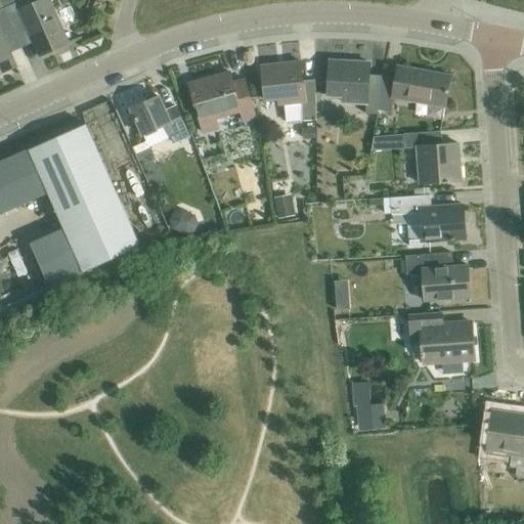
[(15,5),(4,10),(17,39),(29,34),(39,57),(70,44),(49,0),(43,0),(18,11),(15,5)]
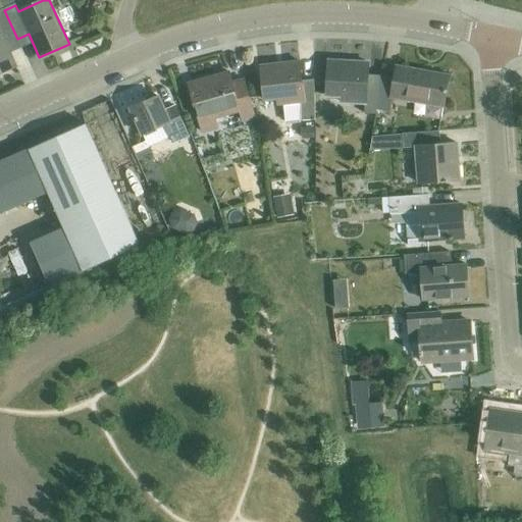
[(0,74),(16,67),(6,44),(17,39),(4,10),(0,11),(0,74)]
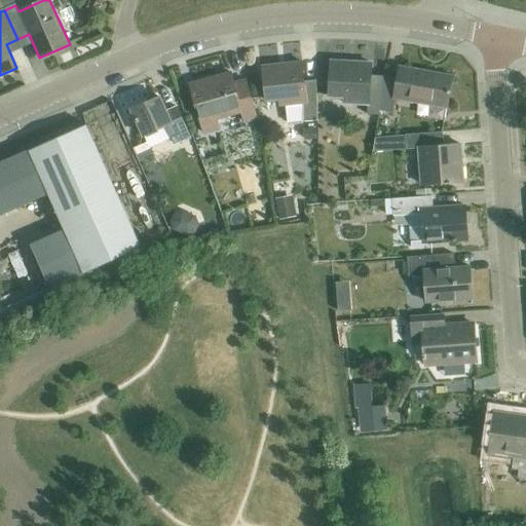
[(378,111),(385,77),(370,76),(371,65),(331,62),(328,97),(344,98),(343,104),(368,105),(367,116),(377,116),(378,111)]
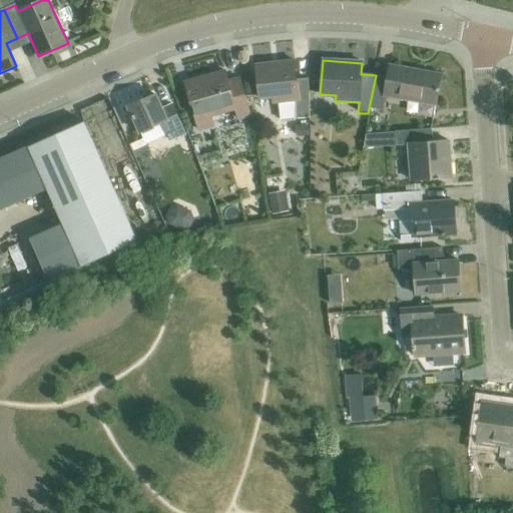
[(278,103),(280,119),(295,117),(295,118),(308,117),(308,78),(296,79),(294,61),(254,65),(259,98),(271,97),(271,103),(278,103)]
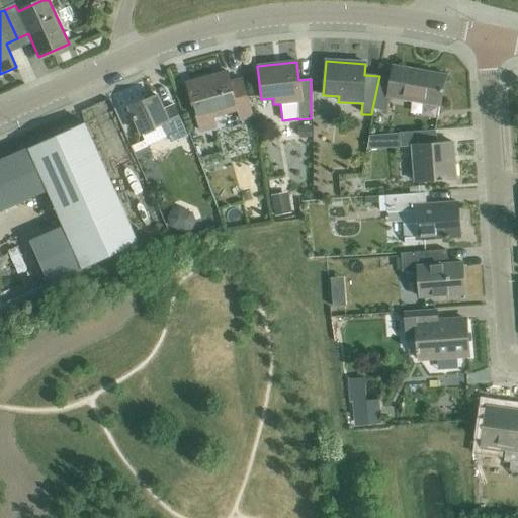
[(391,78),(379,76),(372,109),(385,112),(387,98),(439,107),(445,76),(393,66),(391,78)]
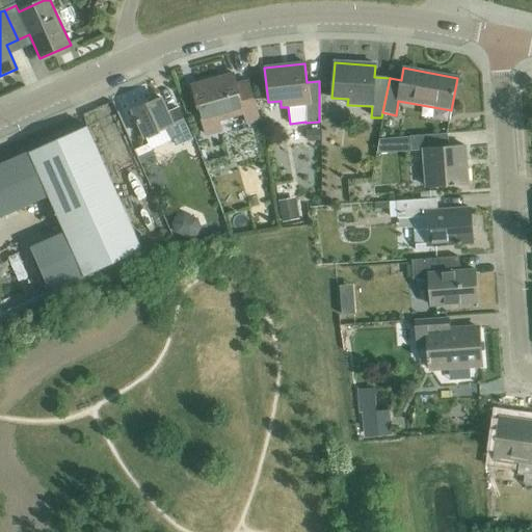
[(246,124),(259,120),(247,81),(236,85),(233,74),(191,85),(206,136),(221,132),(218,122),(243,114),(246,124)]
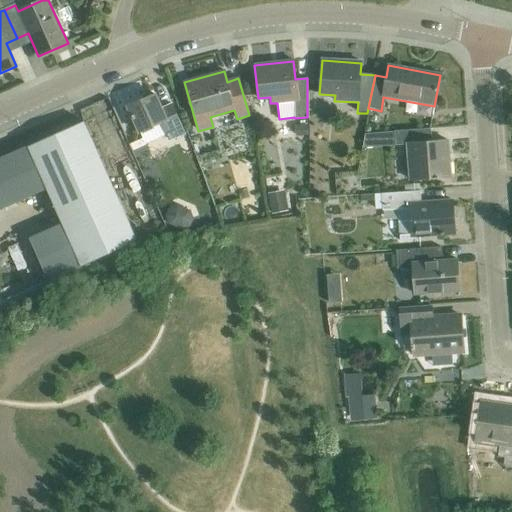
[(161,123),(165,131),(169,141),(184,134),(171,105),(160,109),(154,95),(128,107),(139,133),(142,132),(143,134),(155,129),(154,126),(161,123)]
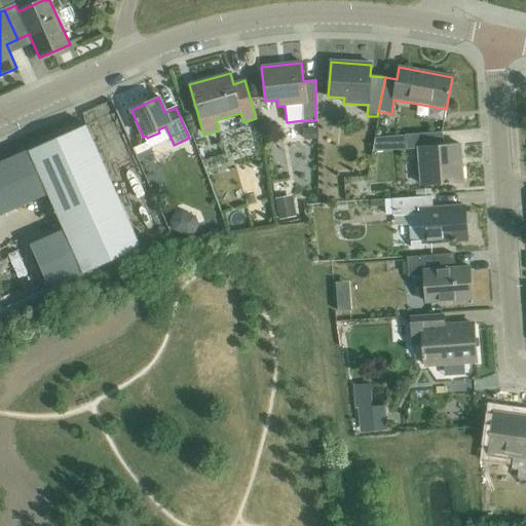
[(86,124),(29,150),(48,195),(65,231),(84,274),(103,266),(142,249),(86,124)]
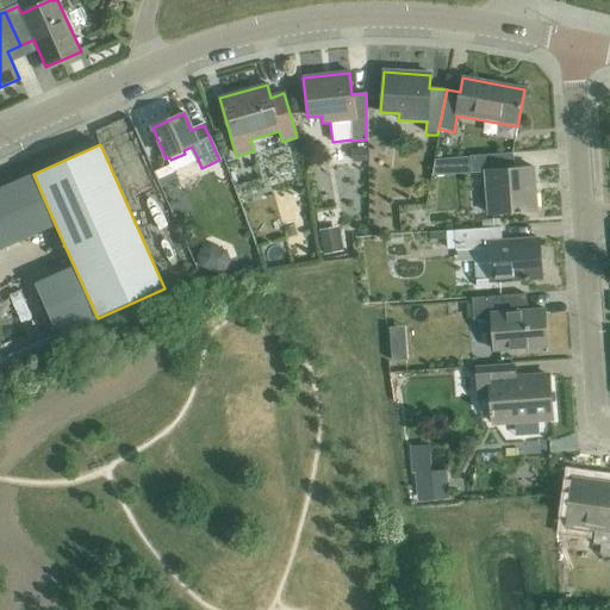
[(486,174),(489,216),(537,212),(536,194),(535,185),(536,185),(535,169),(514,170),(514,155),(471,157),(472,175),(486,174)]
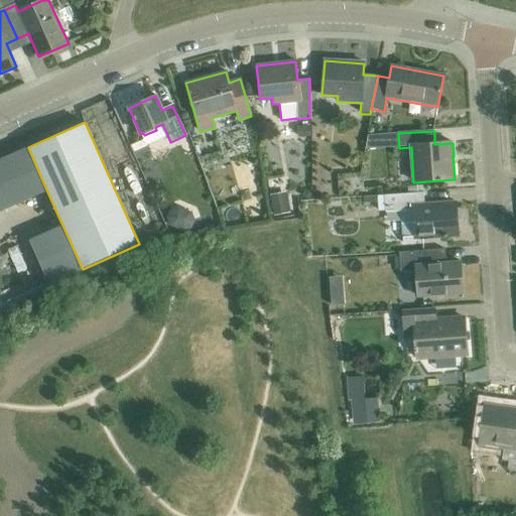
[(28,147),(0,159),(0,212),(47,191),(28,147)]
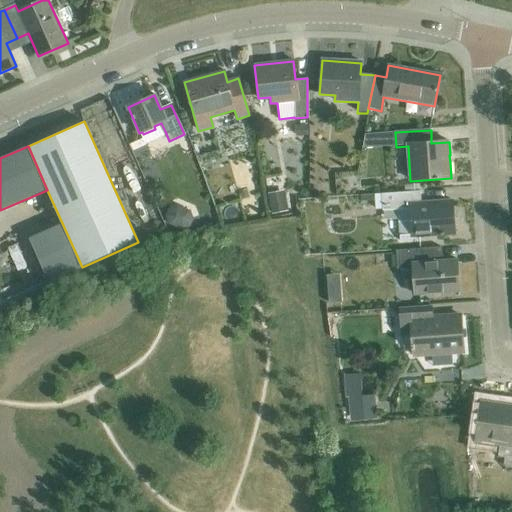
[(381,194),(382,210),(397,209),(400,242),(412,241),(412,237),(455,234),(453,202),(420,204),(419,192),(381,194)]
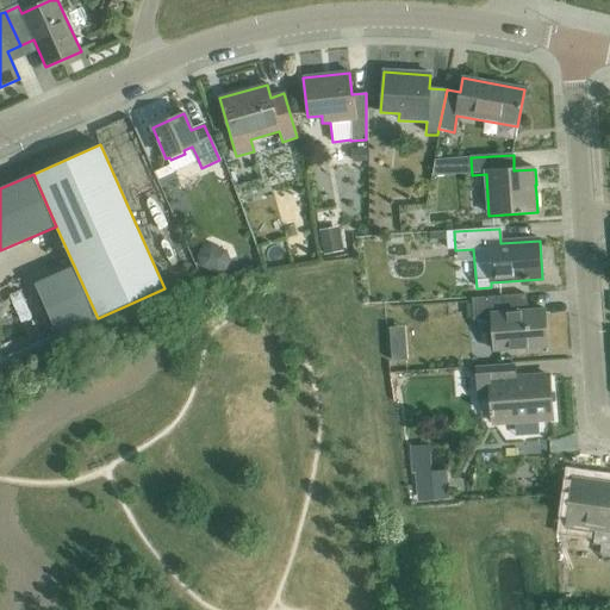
[(75,268),(35,285),(57,336),(98,318),(75,268)]
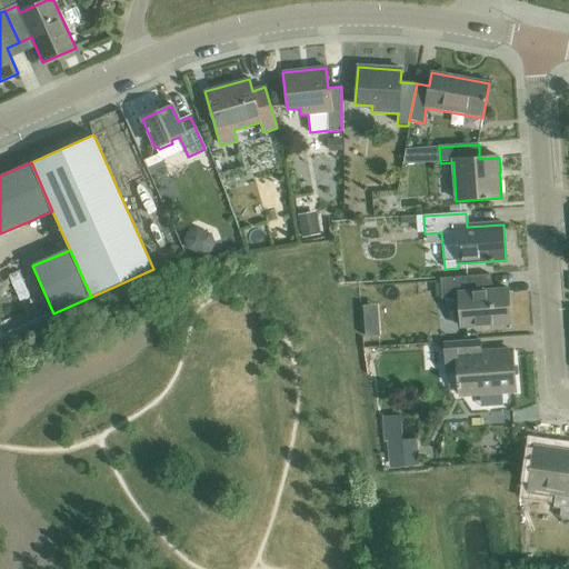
[(458,300),(460,328),(509,323),(507,290),(490,291),(489,276),(439,280),(440,301),(458,300)]
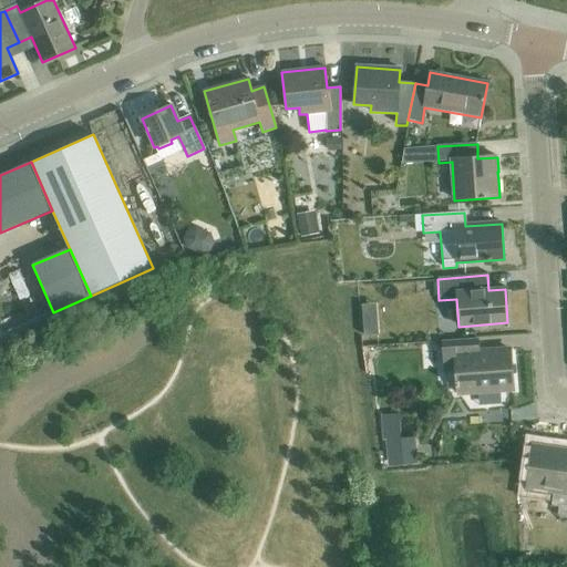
[(444,350),(443,350),(444,372),(457,371),(459,394),(478,393),(478,390),(513,387),(511,351),(477,353),(477,339),(443,341),(444,350)]
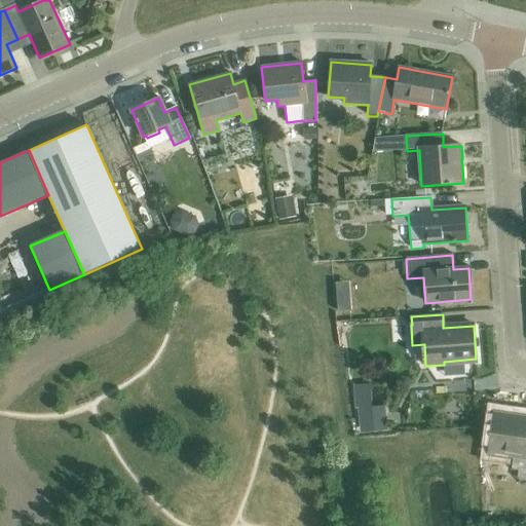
[(359,408),(361,433),(388,430),(386,406),(359,408)]
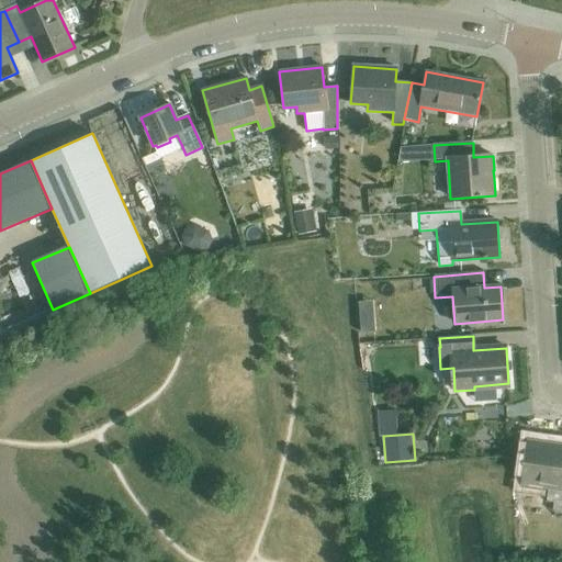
[(561,447),(530,442),(525,484),(549,487),(547,502),(554,503),(553,513),(561,513),(561,447)]
